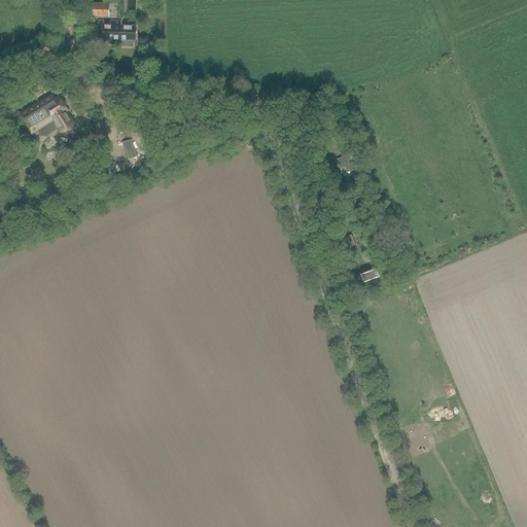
[(110,3),(92,3),(92,18),(109,18),(110,3)]
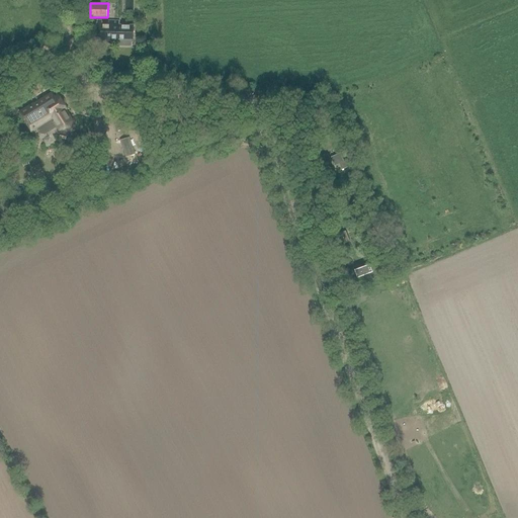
[(98,21),(97,42),(116,44),(116,39),(120,40),(120,47),(133,47),(133,40),(134,40),(135,25),(120,25),(120,21),(98,21)]
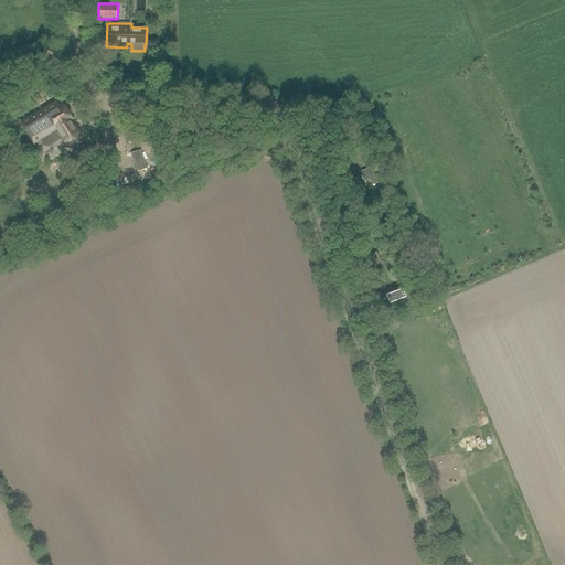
[(36,142),(43,138),(46,142),(51,142),(64,135),(67,139),(72,141),(76,139),(77,132),(68,118),(72,116),(64,105),(56,109),(55,107),(27,126),(36,142)]
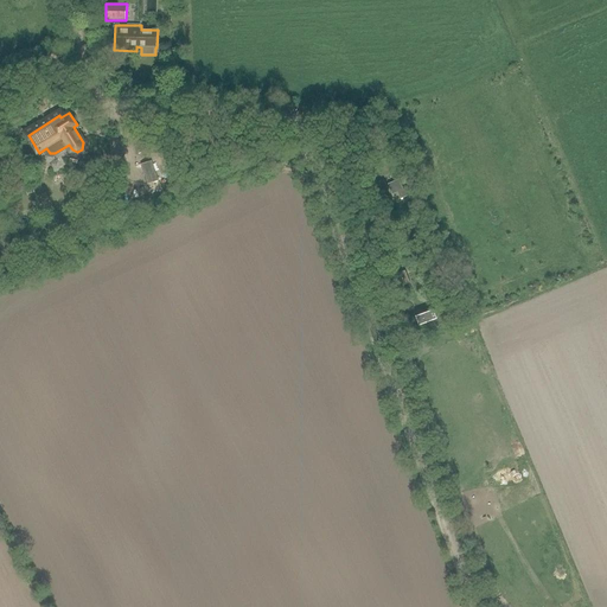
[(152,160),(140,165),(148,186),(159,181),(152,160)]
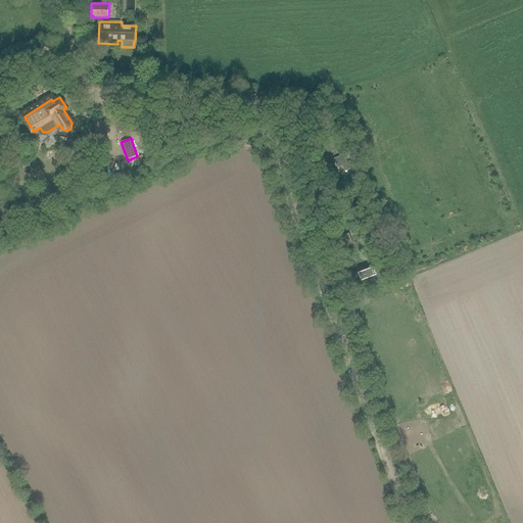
[(338,168),(343,165),(345,172),(352,169),(350,162),(346,163),(344,156),(335,159),(338,168)]
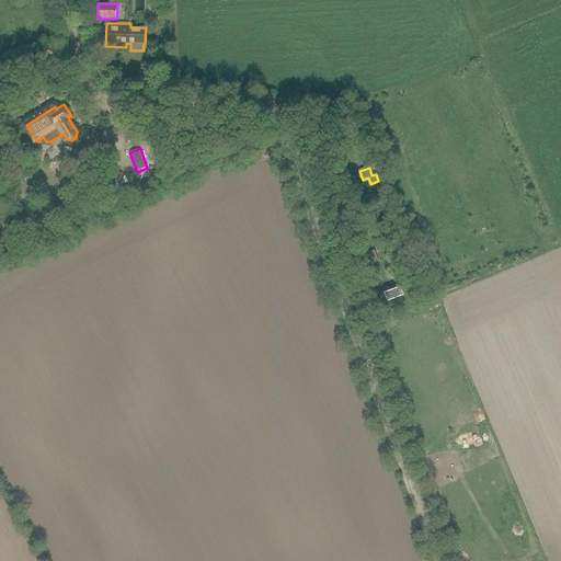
[(375,251),(363,255),(367,266),(379,262),(375,251)]
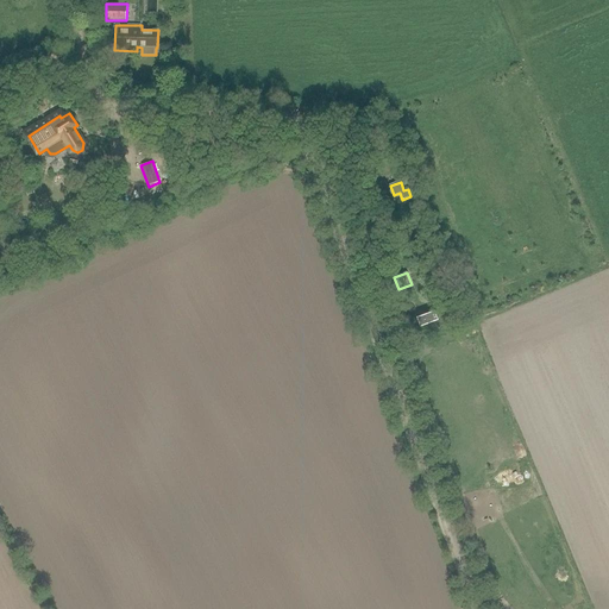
[(418,318),(421,326),(439,320),(435,311),(418,318)]
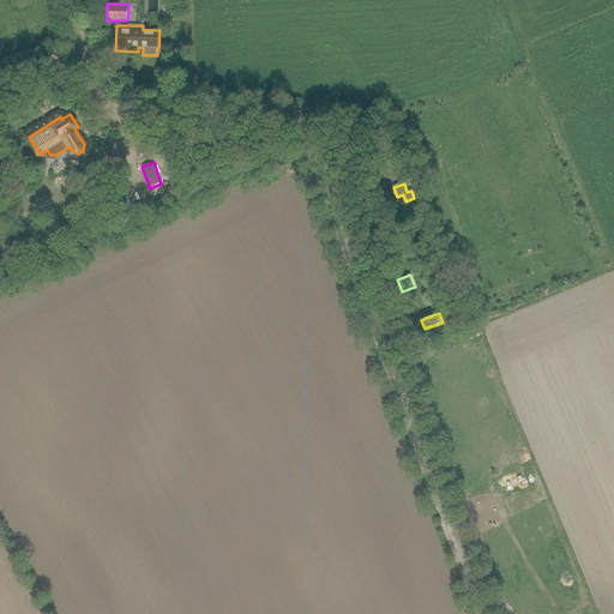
All buildings are outlined.
